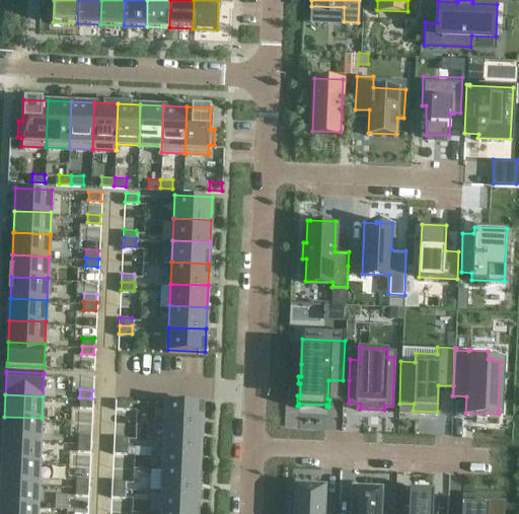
[(79,397),(79,406),(91,407),(91,398),(79,397)]
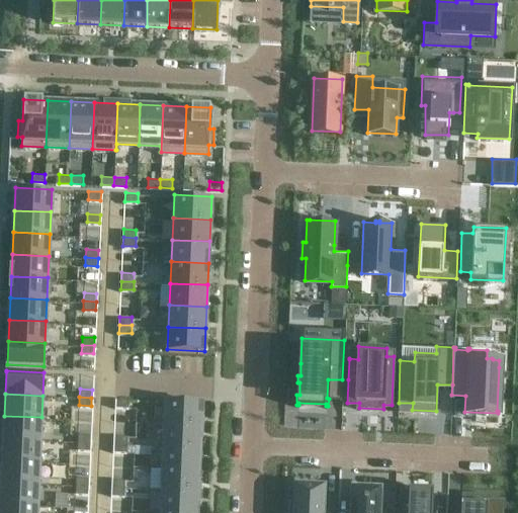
[(116,398),(115,406),(127,407),(128,398),(116,398)]
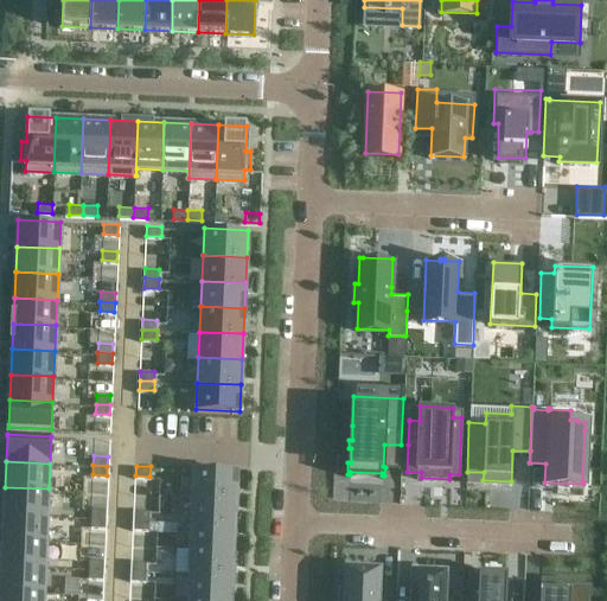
[(236,497),(237,471),(193,468),(192,494),(236,497)]
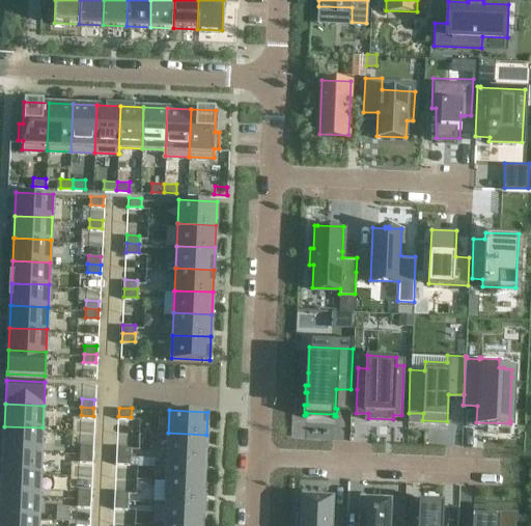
[(4,426),(3,448),(42,450),(43,427),(4,426)]
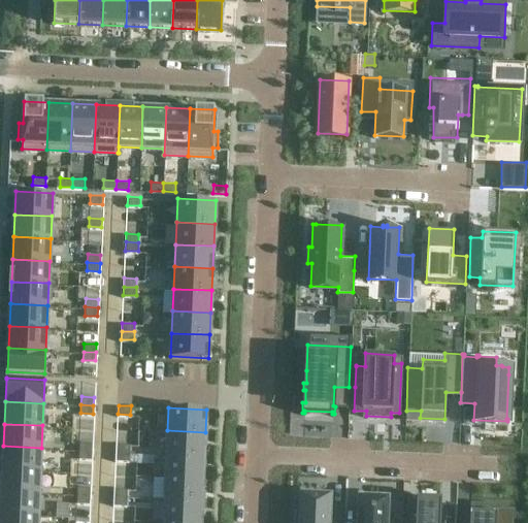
[(204,455),(205,432),(167,430),(166,453),(204,455)]
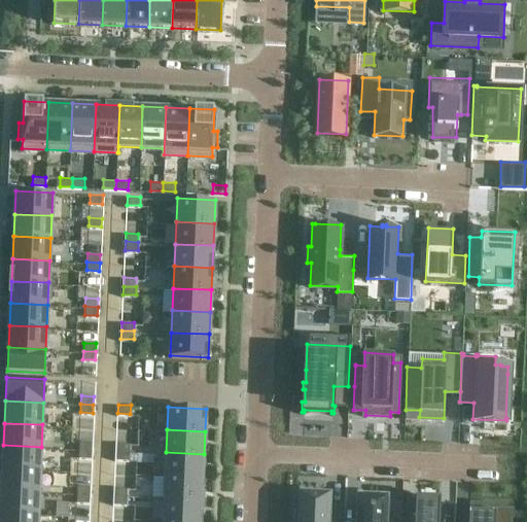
[(79,440),(78,448),(92,449),(92,441),(79,440)]
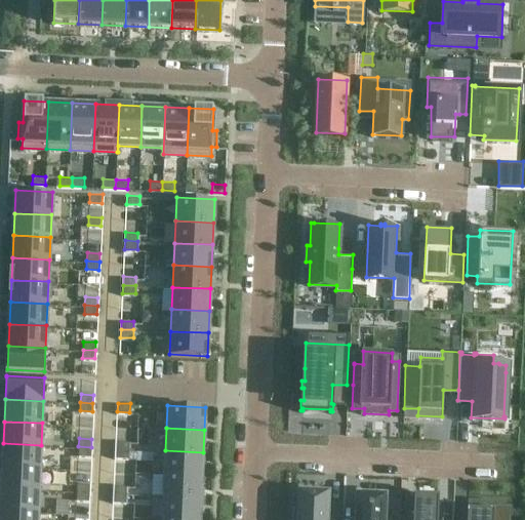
[(116,440),(116,448),(128,449),(128,440),(116,440)]
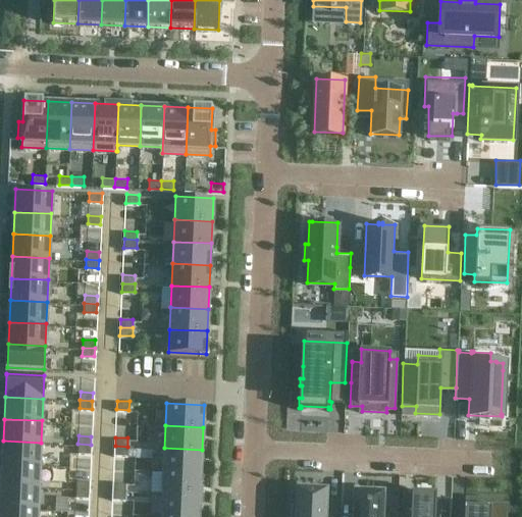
[(3,441),(2,463),(40,464),(41,443),(3,441)]
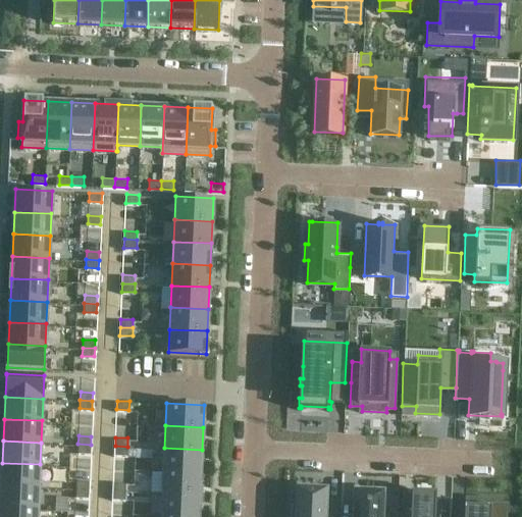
[(77,444),(77,452),(90,453),(91,445),(77,444)]
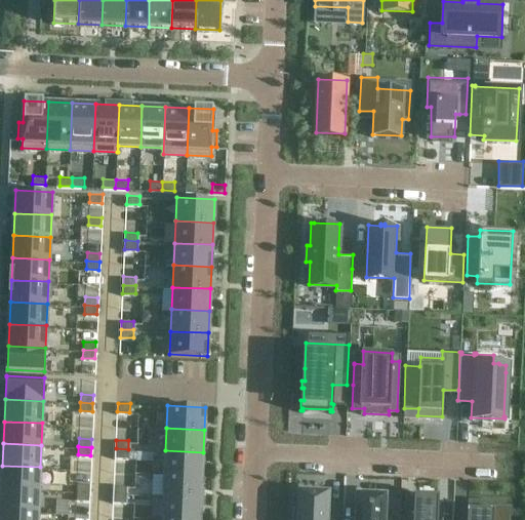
[(116,448),(115,456),(127,457),(128,449),(116,448)]
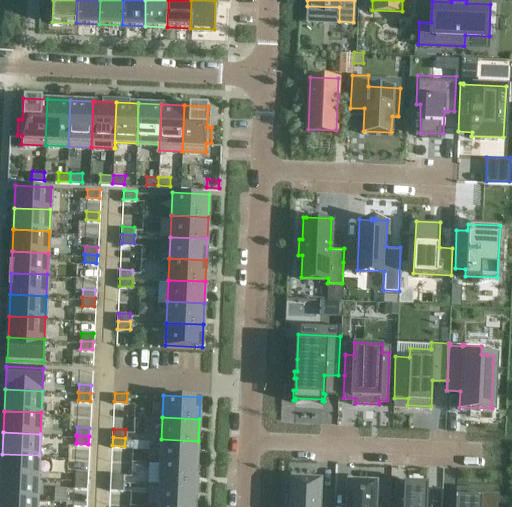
[(197,462),(198,441),(161,439),(160,461),(197,462)]
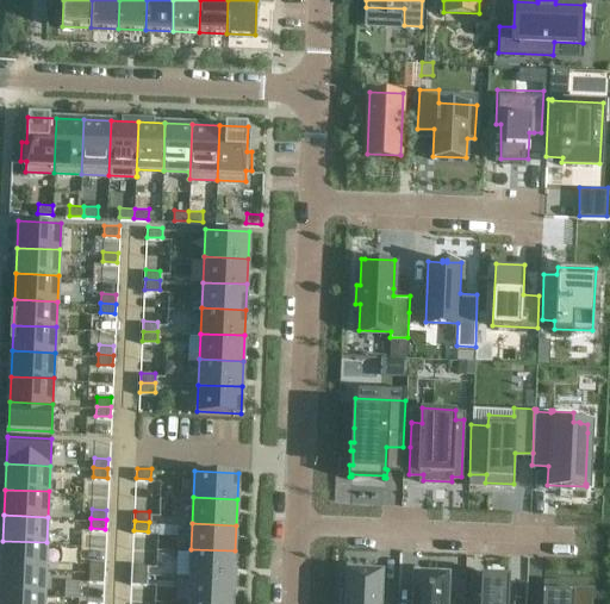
[(2,541),(2,566),(45,568),(47,542),(2,541)]
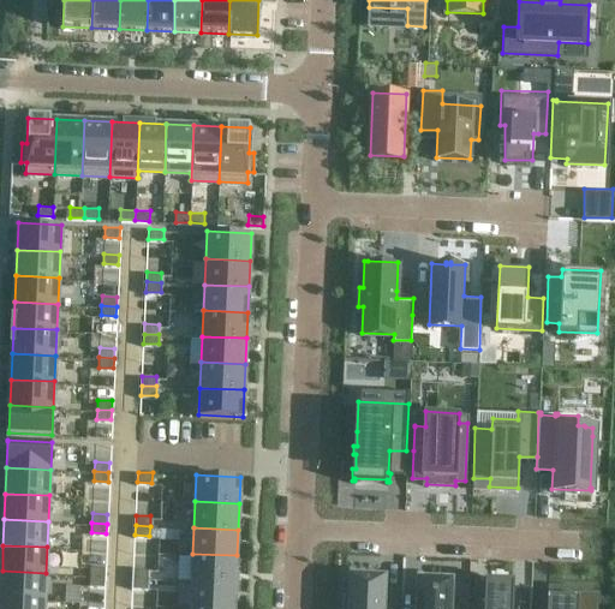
[(236,581),(237,555),(192,554),(191,579),(236,581)]
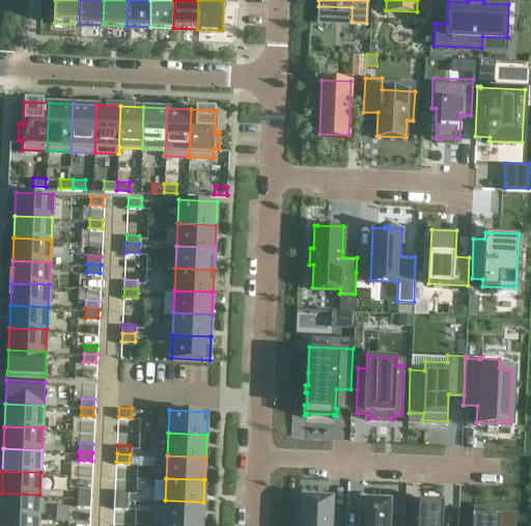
[(78,488),(77,497),(90,497),(90,489),(78,488)]
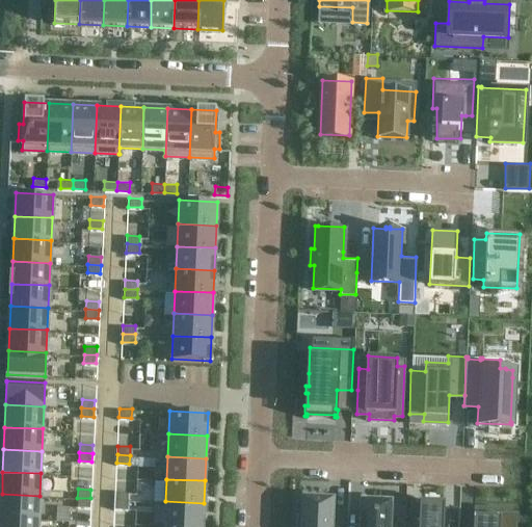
[(115,491),(115,499),(128,500),(128,492),(115,491)]
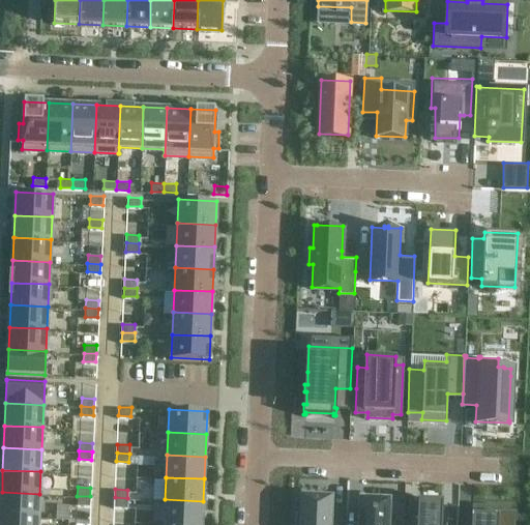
[(2,492),(1,515),(38,516),(39,494),(2,492)]
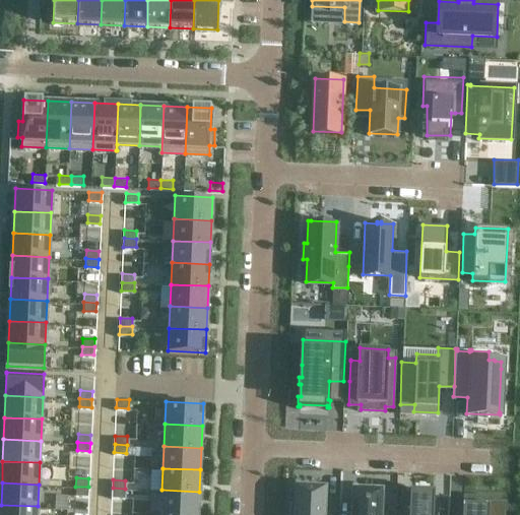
[(323,514),(325,487),(297,486),(296,502),(290,502),(289,514),(323,514)]
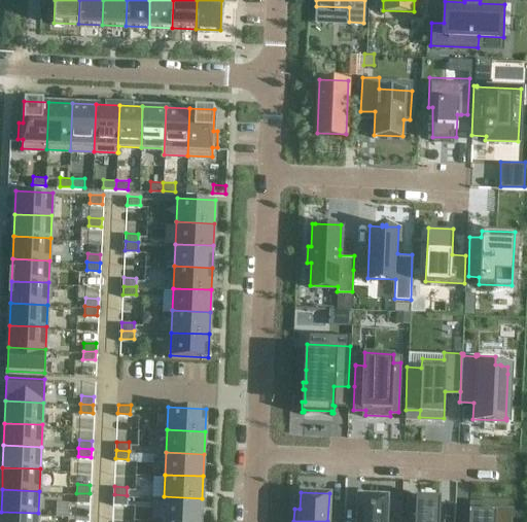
[(76,493),(76,501),(89,501),(90,493),(76,493)]
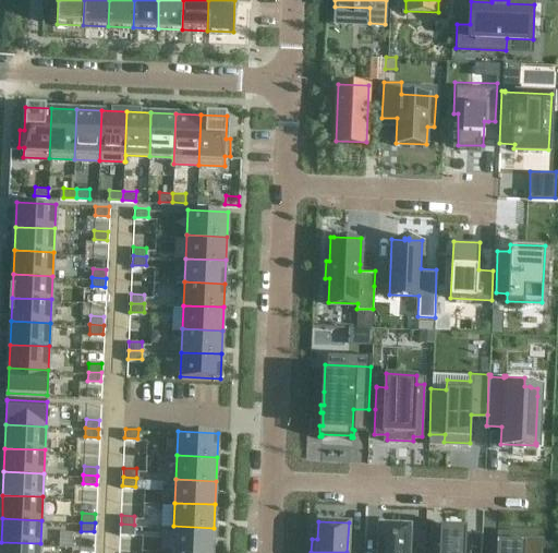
[(121,524),(120,532),(133,533),(134,525),(121,524)]
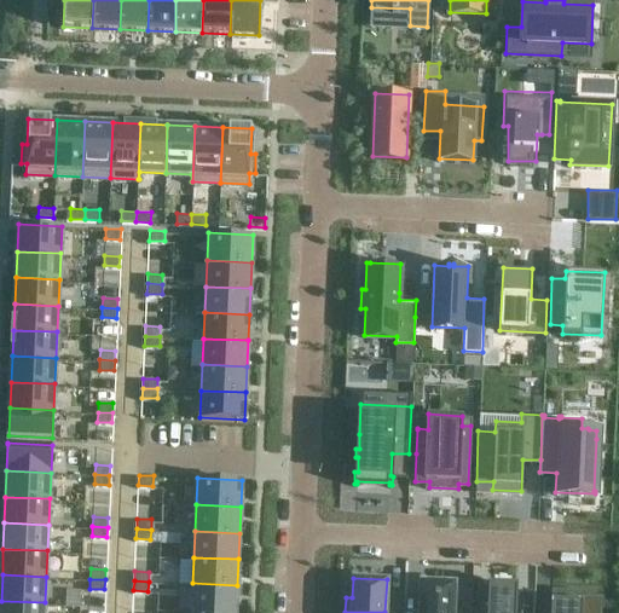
[(452,612),(455,583),(421,580),(420,606),(420,608),(420,611),(418,612),(452,612)]
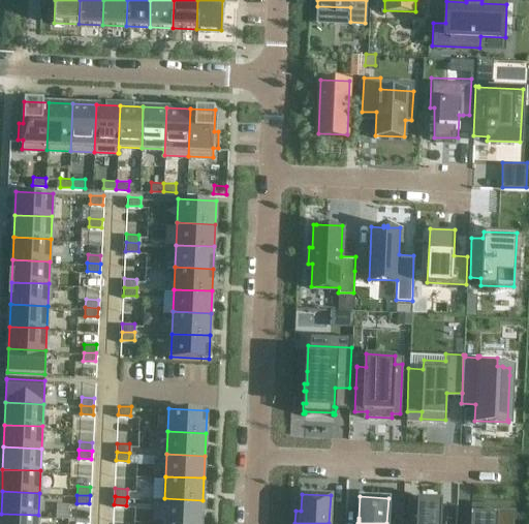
[(201,522),(203,500),(164,498),(163,521),(201,522)]
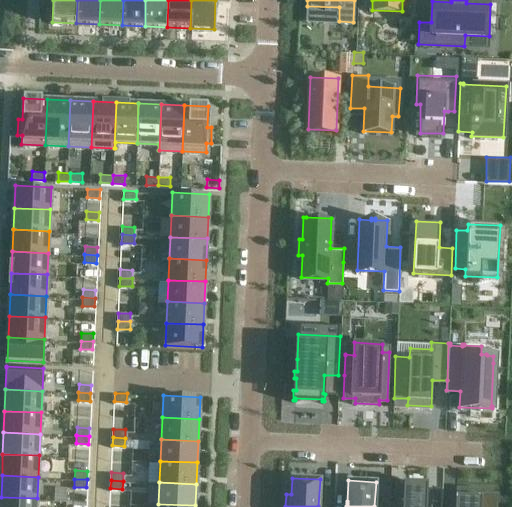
[(394,493),(393,506),(426,506),(427,485),(404,484),(403,493),(394,493)]
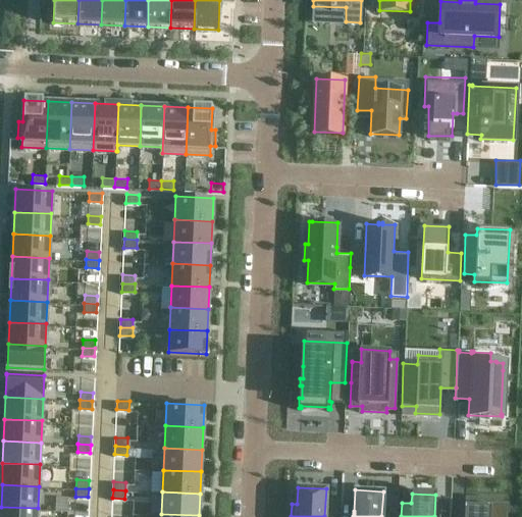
[(506,516),(508,501),(491,500),(491,496),(465,495),(463,516),(506,516)]
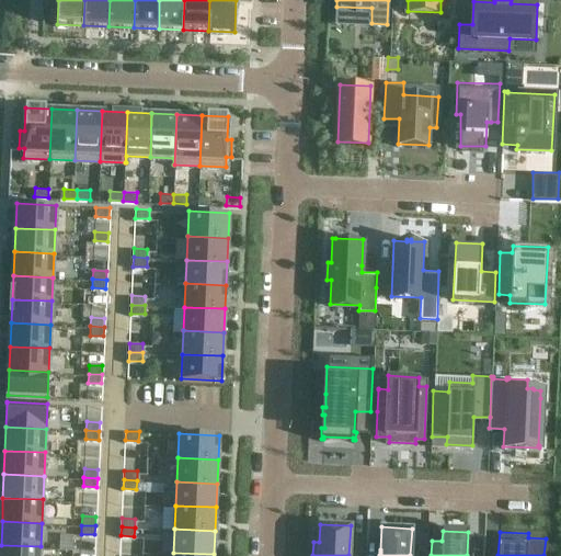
[(1,545),(0,555),(39,555),(41,546),(1,545)]
